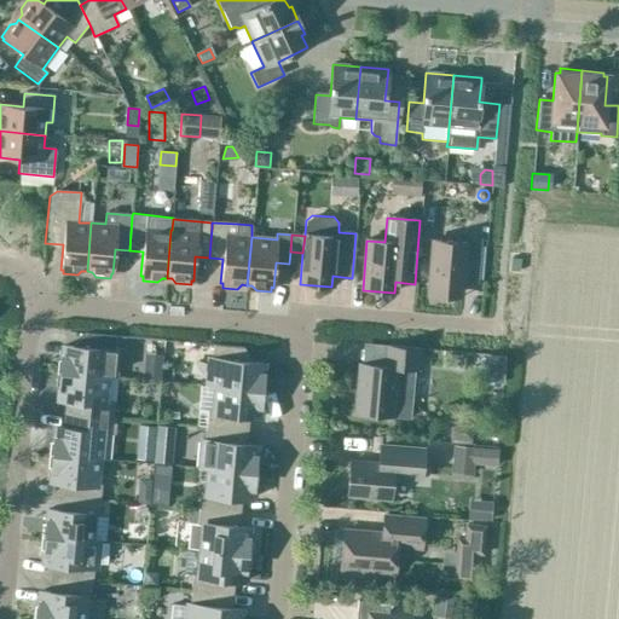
[(478,284),(481,239),(464,238),(463,243),(433,241),(428,290),(461,294),(462,283),(478,284)]
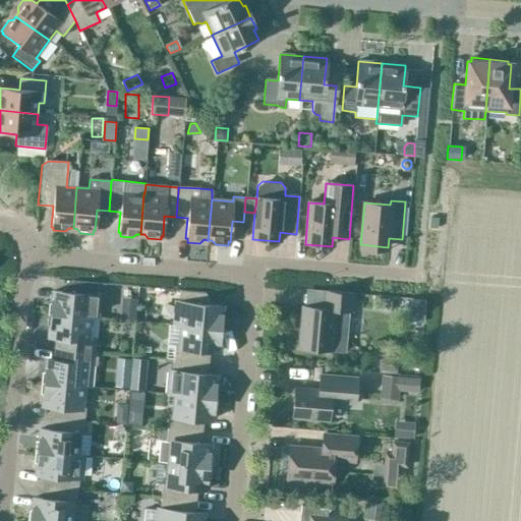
[(53,291),(51,313),(89,317),(98,319),(100,293),(96,292),(97,283),(71,281),(70,293),(53,291)]
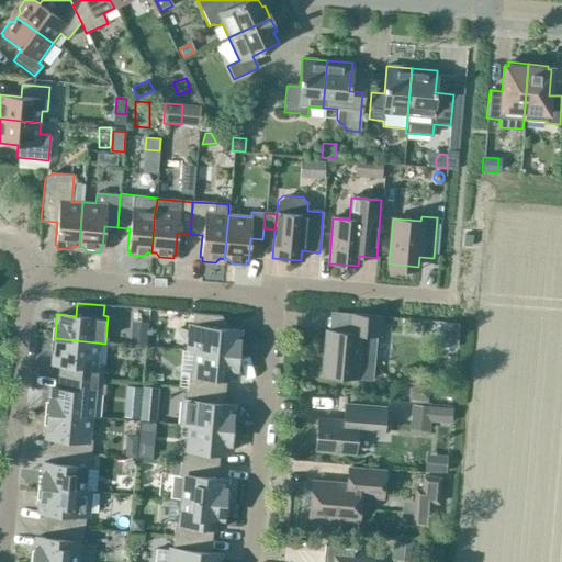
[(187,351),(195,351),(236,355),(238,330),(220,329),(221,316),(193,314),(192,326),(189,326),(187,351)]
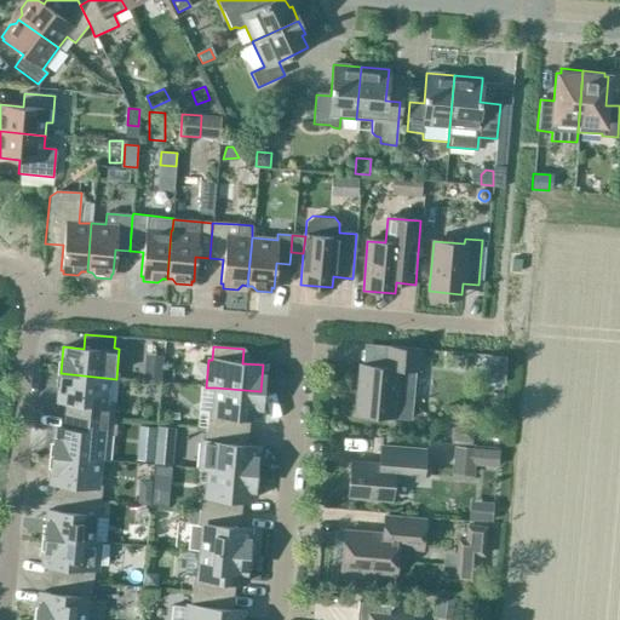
[(359,365),(355,414),(411,419),(415,371),(418,371),(419,354),(386,351),(384,367),(359,365)]
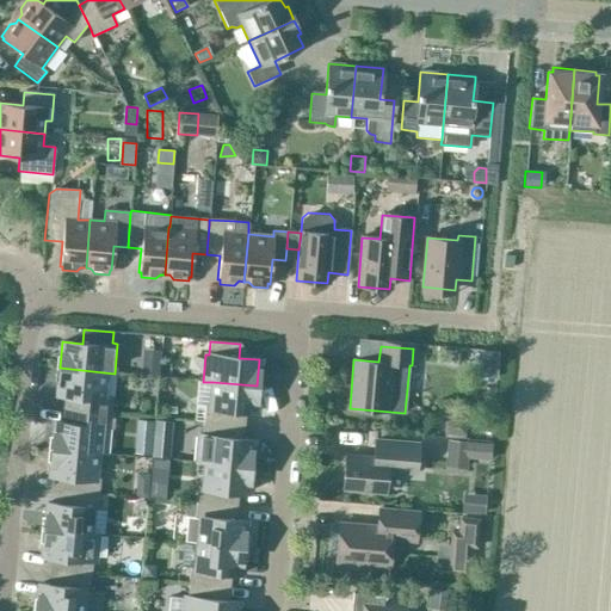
[(160,350),(146,349),(143,374),(158,375),(160,350)]
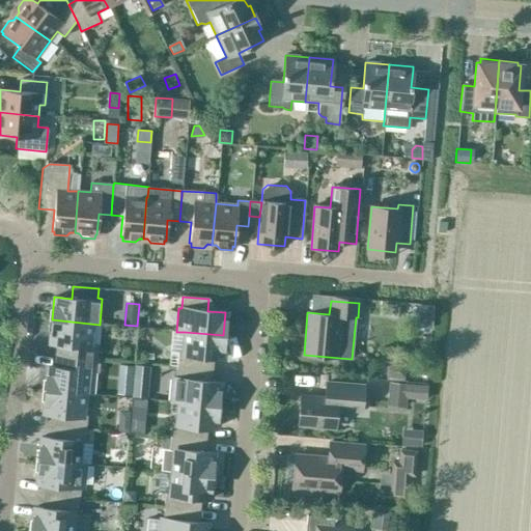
[(418,304),(416,327),(431,328),(434,305),(418,304)]
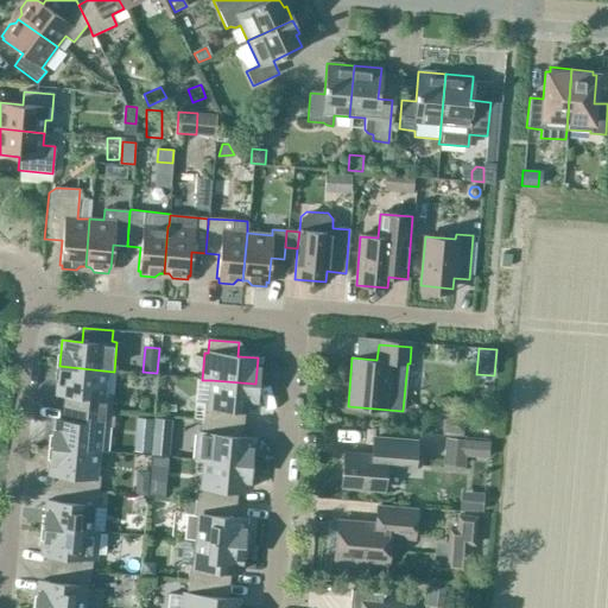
[(76,409),(106,411),(107,396),(101,396),(103,371),(59,366),(57,392),(77,394),(76,409)]
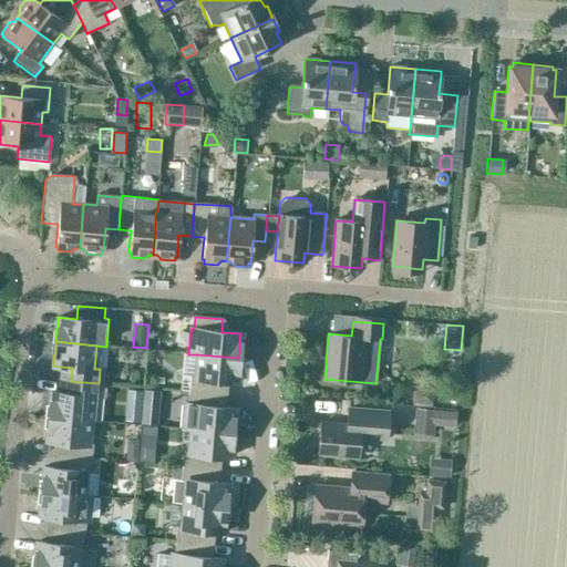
[(189,377),(188,391),(216,394),(217,388),(227,388),(228,381),(236,382),(238,358),(197,354),(195,378),(189,377)]
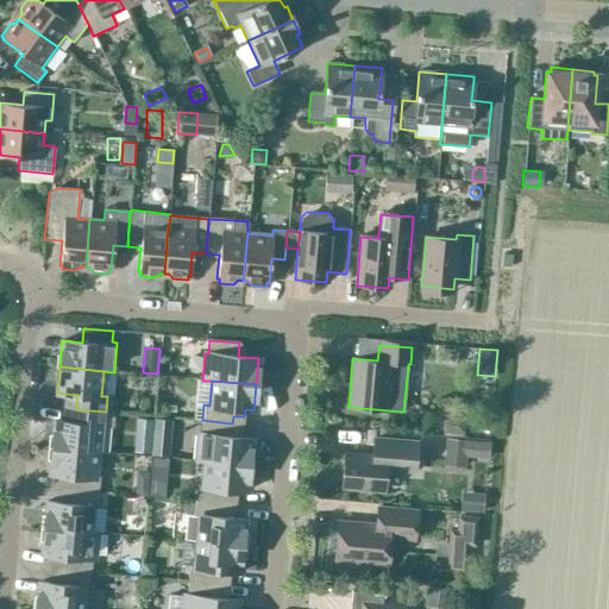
[(54,421),(51,447),(96,452),(105,453),(107,428),(112,428),(114,413),(106,412),(76,409),(74,424),(54,421)]
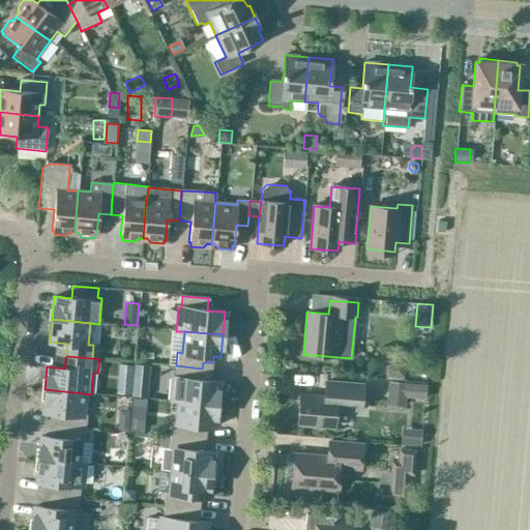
[(386,363),(385,377),(404,379),(405,365),(386,363)]
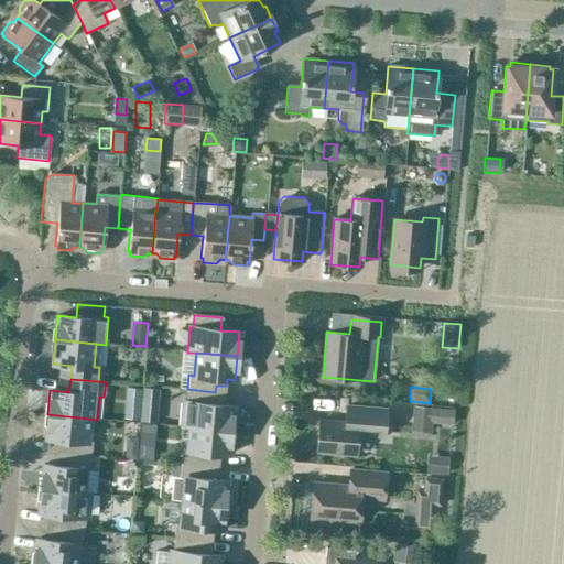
[(126,388),(125,403),(139,404),(140,389),(126,388)]
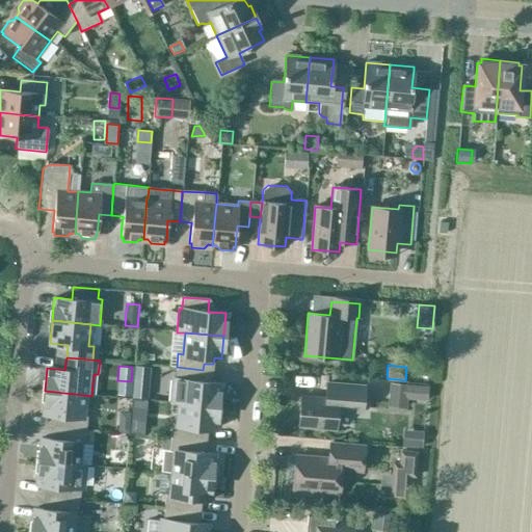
[(179,403),(217,406),(219,383),(202,381),(203,370),(177,367),(176,379),(173,379),(170,403),(179,403)]
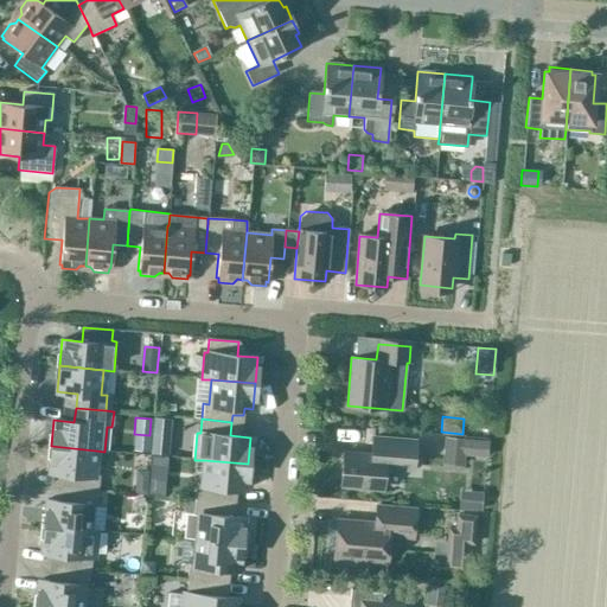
[(152,435),(149,452),(167,453),(170,436),(152,435)]
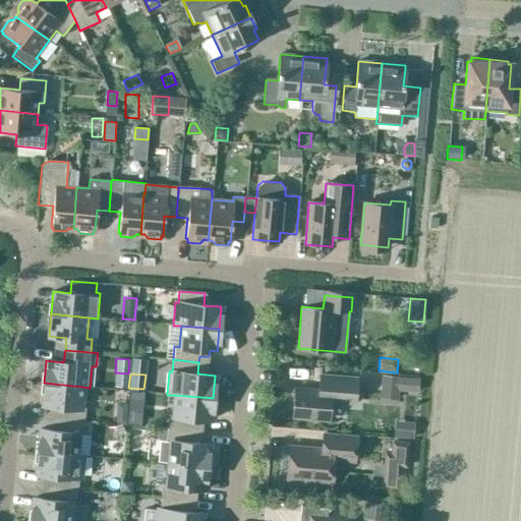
[(291,417),(328,419),(330,401),(353,403),(355,379),(320,375),(319,391),(294,389),(291,417)]
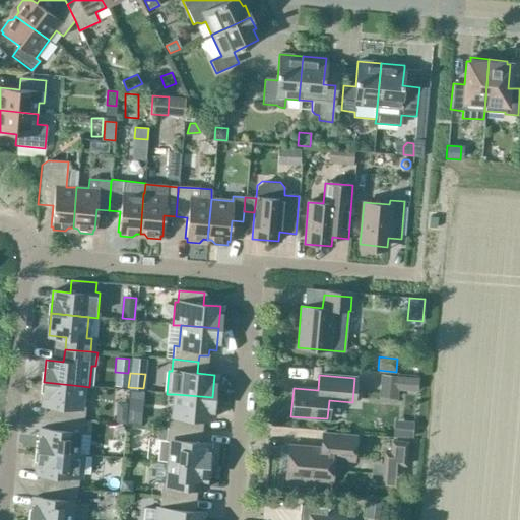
[(380,384),(396,385),(396,376),(380,375),(380,384)]
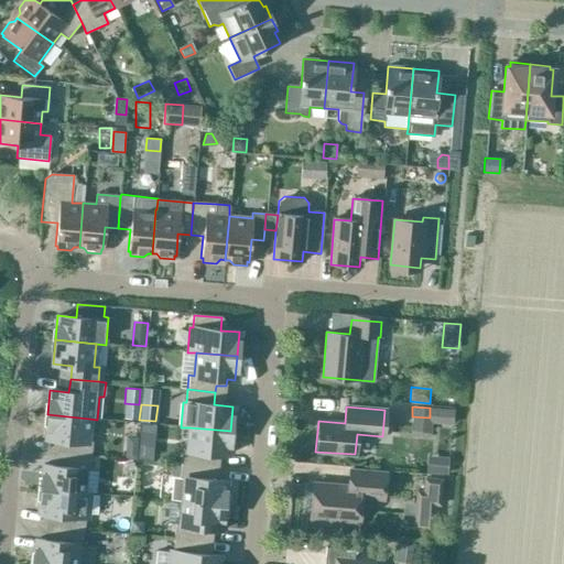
[(64,441),(63,454),(90,456),(91,442),(87,441),(89,419),(47,414),(45,438),(64,441)]
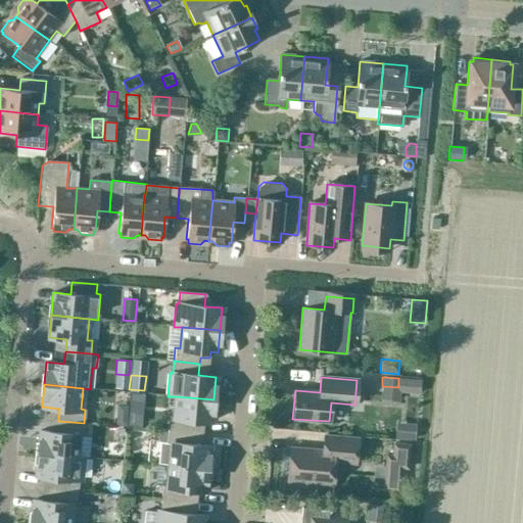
[(168,430),(193,432),(194,420),(211,422),(214,399),(176,396),(174,418),(169,417),(168,430)]
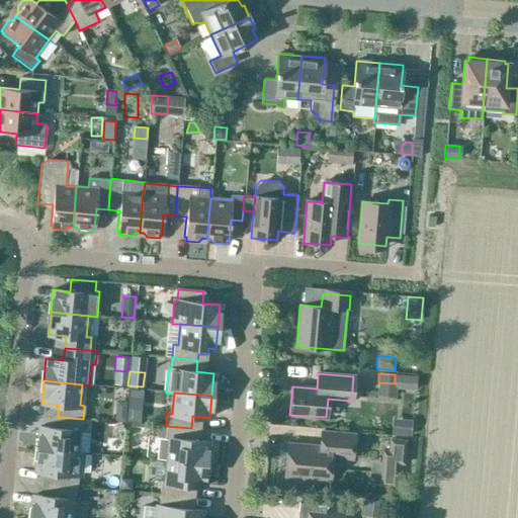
[(125,409),(125,414),(124,421),(139,422),(140,410),(125,409)]
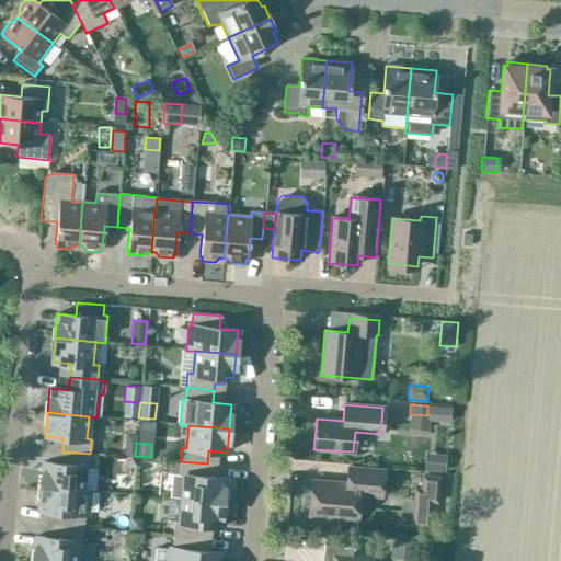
[(124,447),(124,456),(135,456),(136,448),(124,447)]
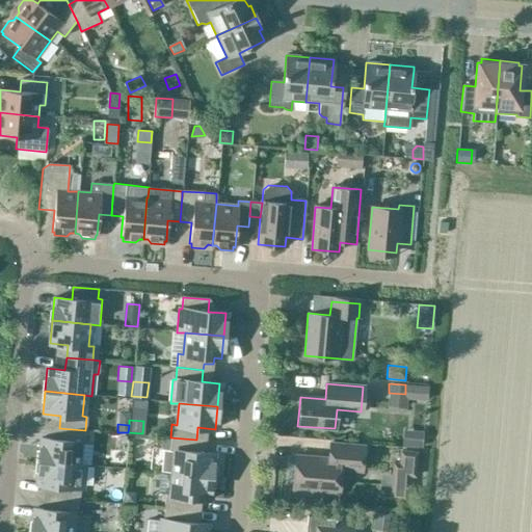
[(38,461),(77,464),(79,443),(84,444),(85,430),(59,428),(58,441),(41,439),(38,461)]
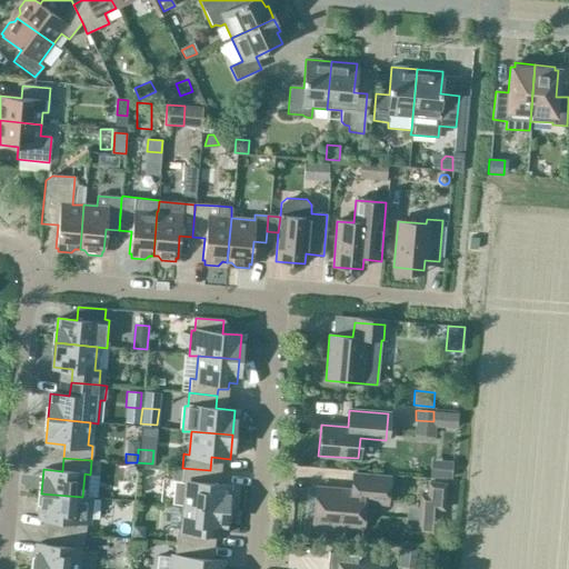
[(432,459),(431,476),(448,478),(450,461),(432,459)]
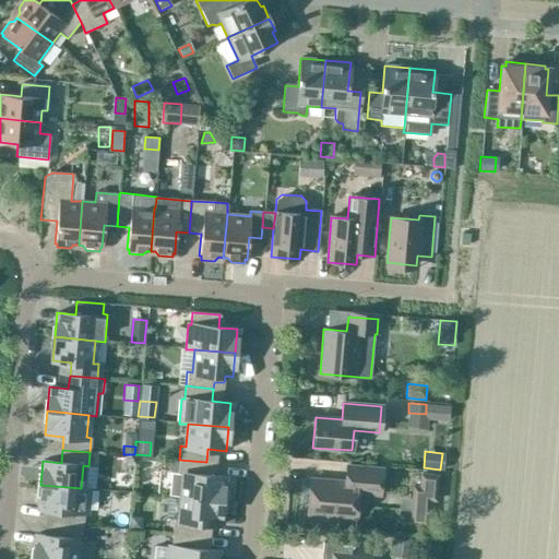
[(170,473),(168,496),(181,497),(222,501),(224,477),(205,475),(206,462),(179,460),(178,474),(170,473)]
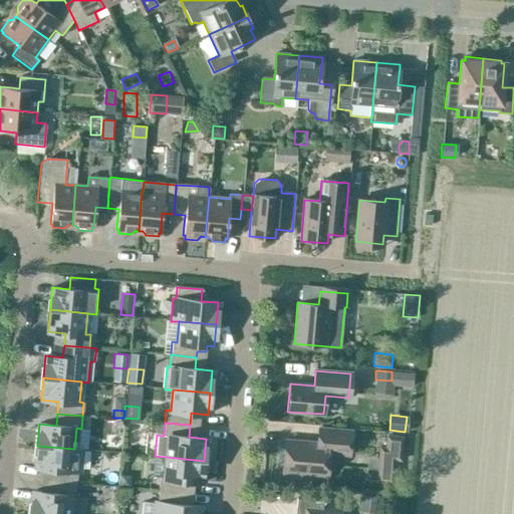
[(282,473),(326,477),(328,454),(348,455),(350,432),(318,429),(317,443),(285,441),(282,473)]
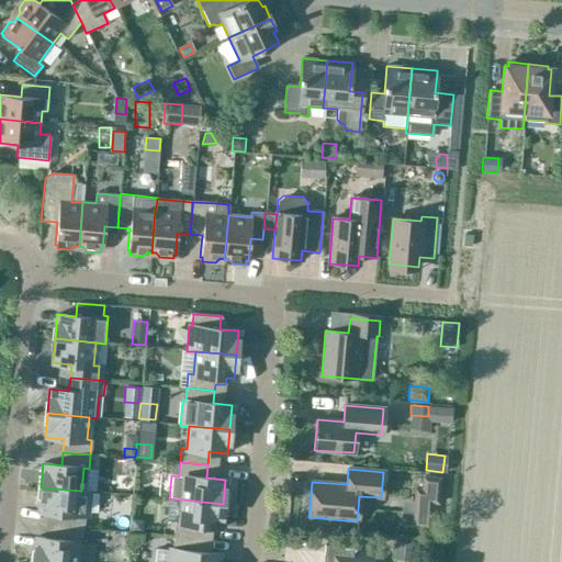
[(438,503),(440,478),(423,475),(420,499),(438,503)]
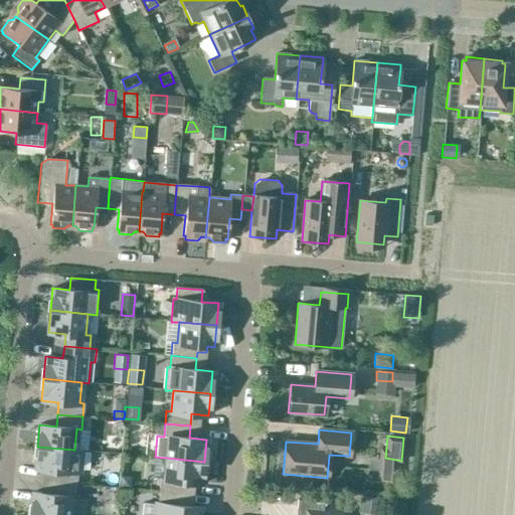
[(74,450),(37,447),(35,469),(52,470),(51,482),(76,485),(77,473),(80,473),(82,450),(74,450)]
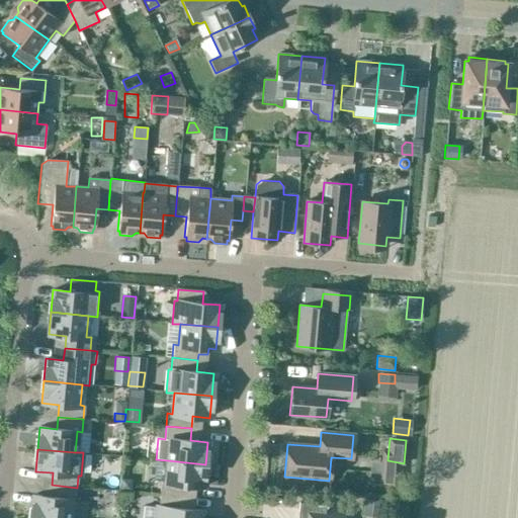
[(156,459),(154,481),(161,482),(160,495),(185,497),(186,485),(203,487),(205,464),(168,460),(156,459)]
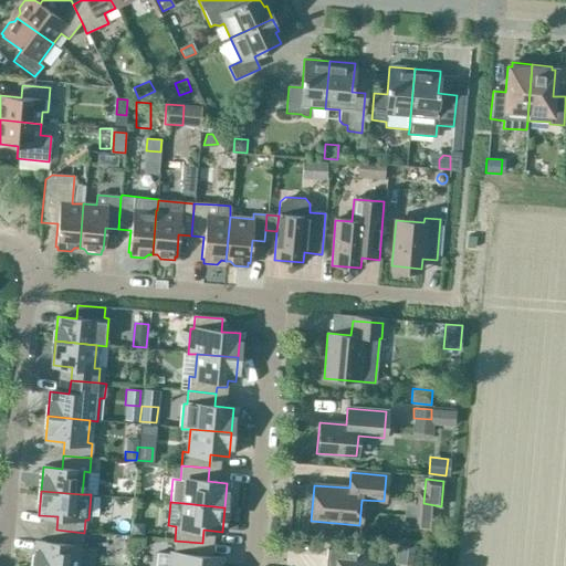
[(133,523),(133,533),(143,534),(143,528),(138,524),(133,523)]
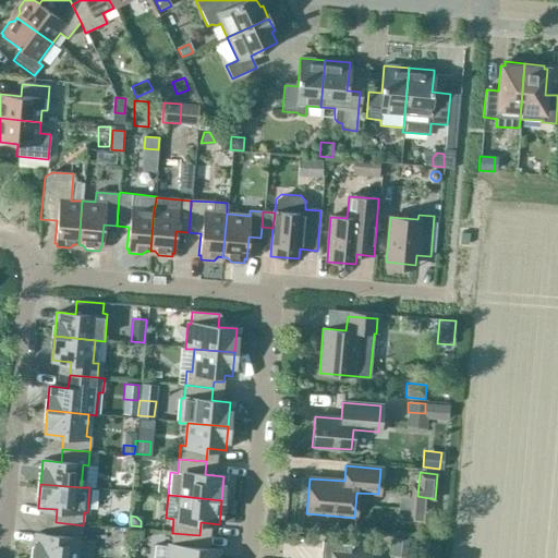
[(36,534),(34,557),(38,557),(74,557),(76,538),(82,540),(83,525),(56,522),(55,535),(36,534)]
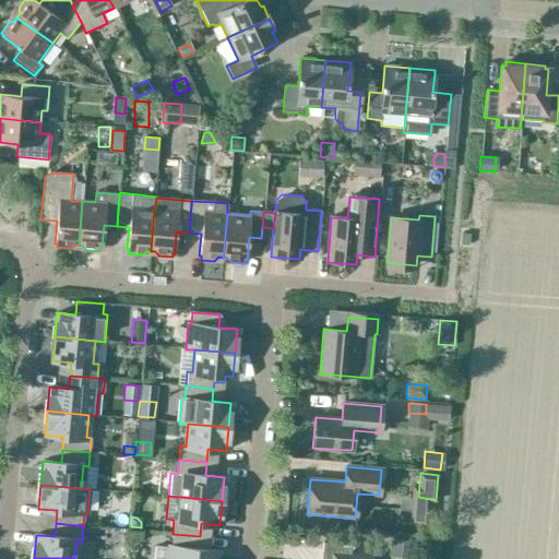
[(168,547),(167,558),(216,558),(217,551),(199,549),(200,536),(173,534),(171,547),(168,547)]
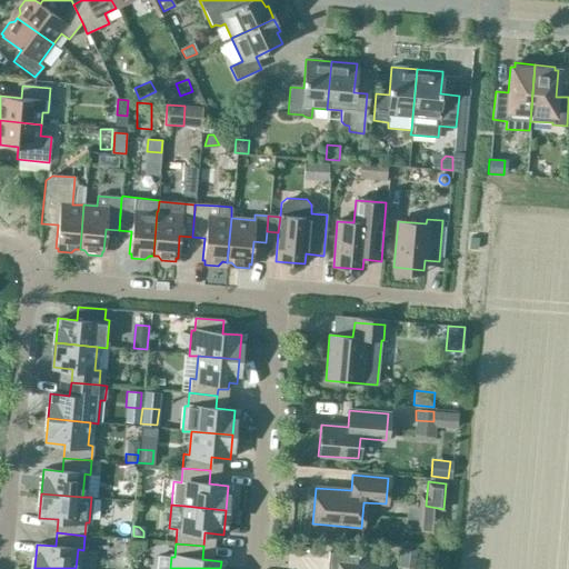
[(419,567),(420,549),(402,548),(401,566),(419,567)]
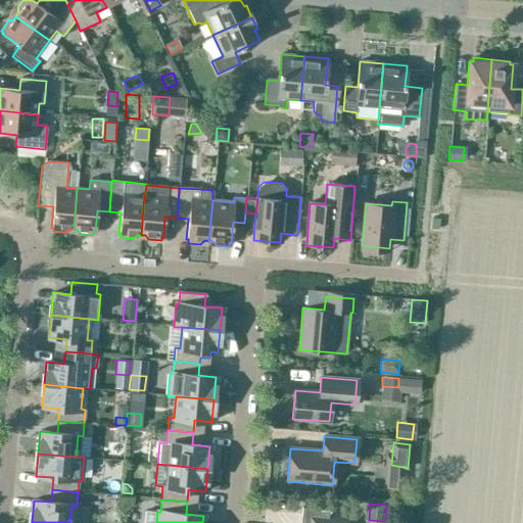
[(141,522),(142,508),(131,507),(130,522),(141,522)]
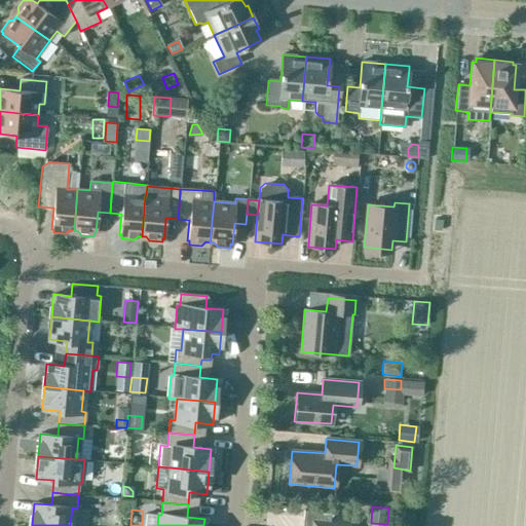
[(360,525),(361,516),(303,511),(301,525),(360,525)]
